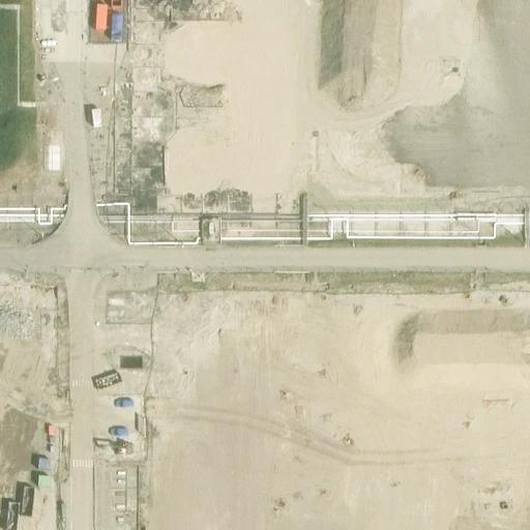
[(514,480),(529,480),(529,410),(517,410),(514,480)]
